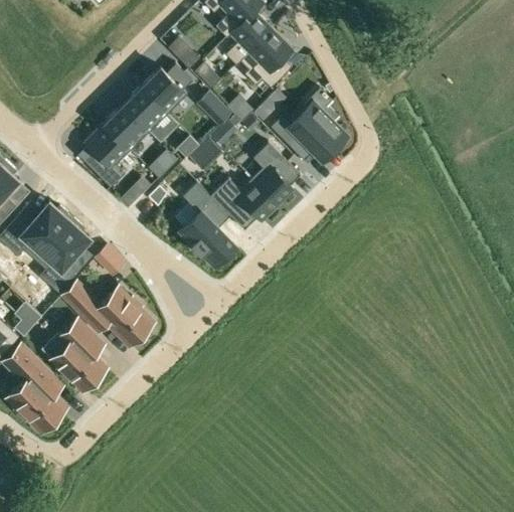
[(263,3),(263,2),(261,0),(205,0),(204,2),(214,12),(220,5),(228,13),(215,25),(227,37),(231,34),(263,3)]
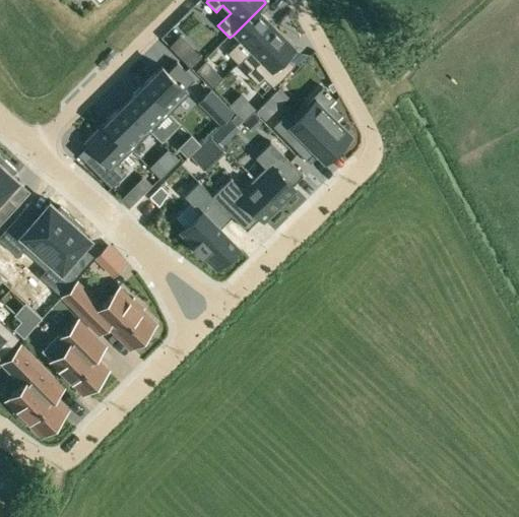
[(228,54),(239,65),(244,61),(275,29),(261,15),(269,7),(265,3),(234,35),(241,42),(228,54)]
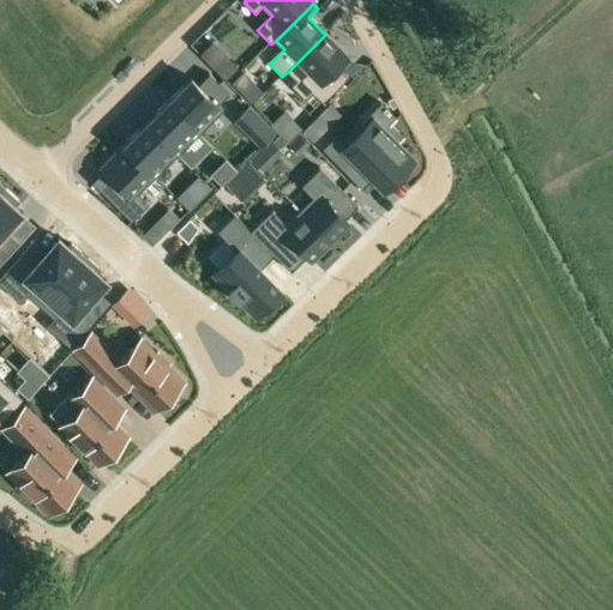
[(296,82),(292,86),(306,101),(313,95),(323,104),(348,79),(338,70),(348,59),(325,35),(288,72),(296,82)]
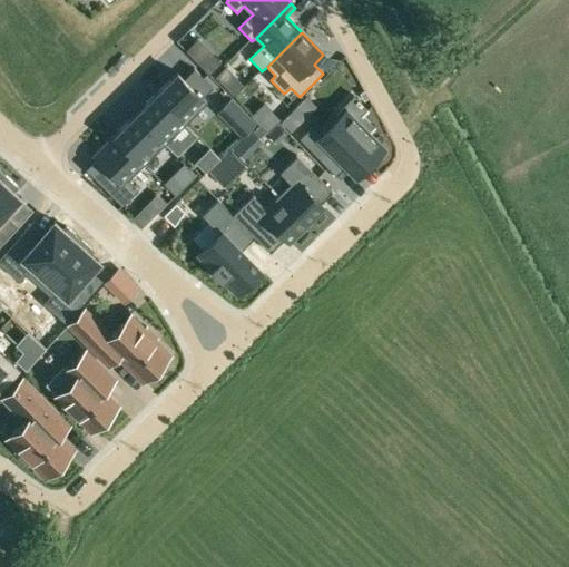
[(211,56),(199,66),(208,76),(219,65),(211,56)]
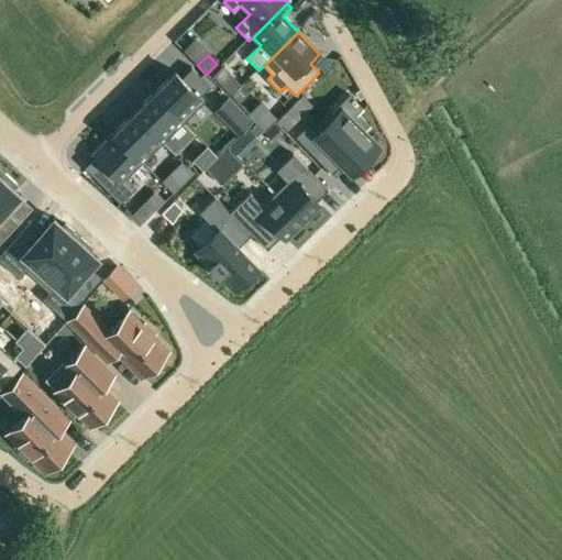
[(175,74),(155,94),(184,123),(205,102),(200,98),(210,88),(193,69),(182,79),(175,74)]
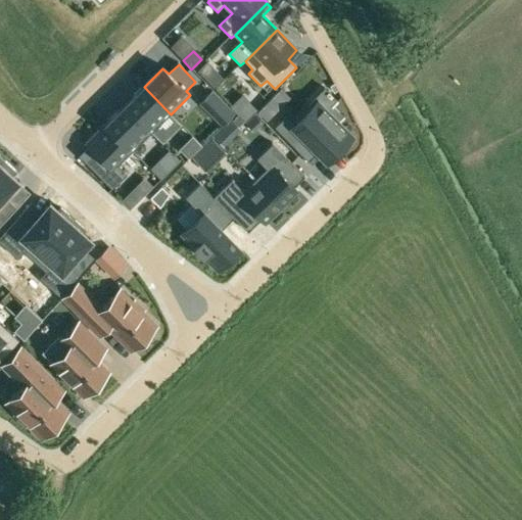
[(144,87),(125,106),(151,134),(171,114),(144,87)]
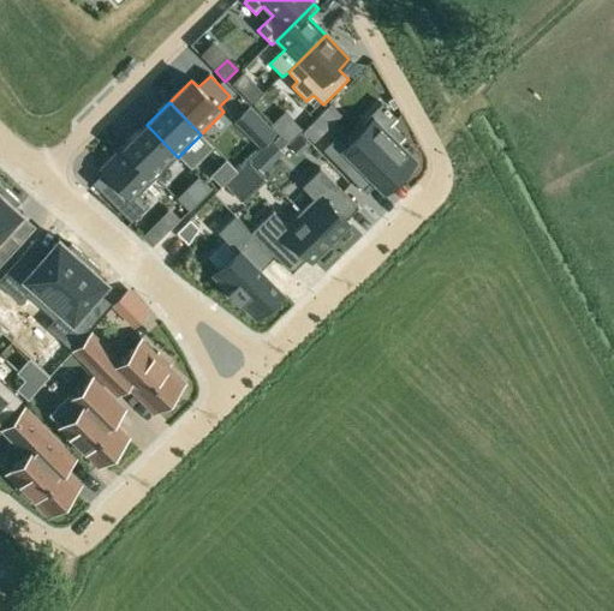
[(337,138),(323,150),(363,191),(374,180),(385,191),(413,162),(398,145),(404,139),(389,125),(383,131),(374,121),(368,127),(346,148),(337,138)]
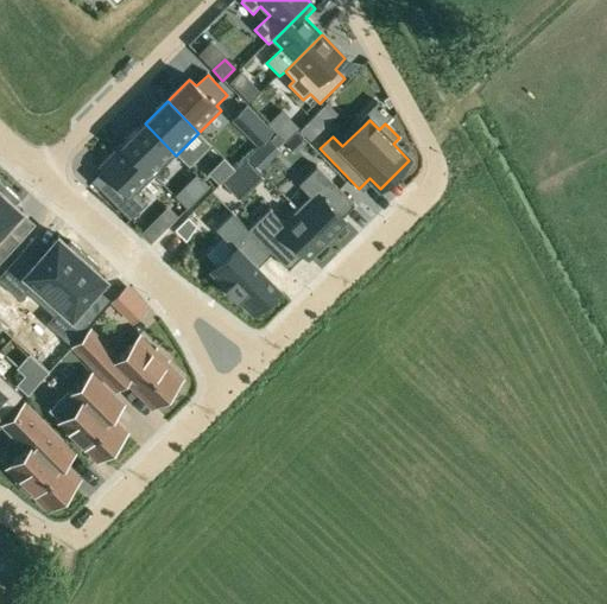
[(145,124),(122,146),(153,177),(176,156),(145,124)]
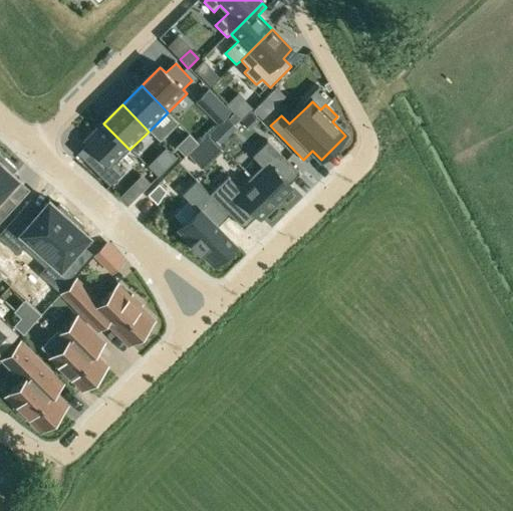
[(90,148),(80,157),(110,187),(124,173),(116,164),(130,150),(103,123),(84,142),(90,148)]
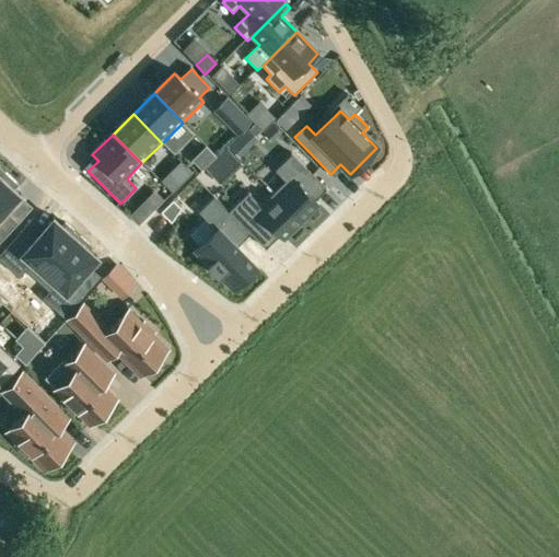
[(284,182),(272,194),(301,222),(318,205),(315,201),(326,189),(292,154),(275,171),(284,182)]
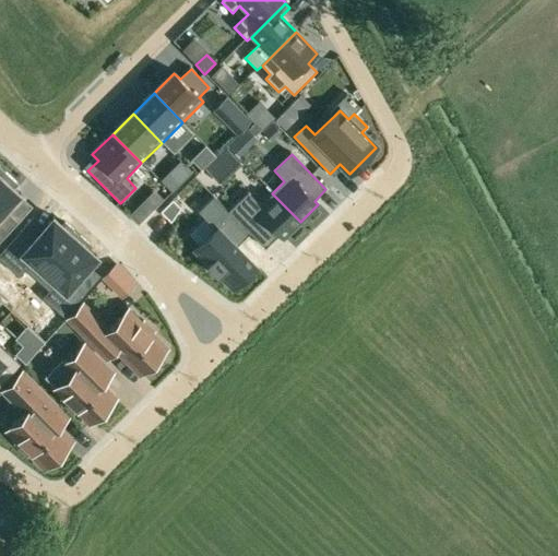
[(3,172),(0,174),(0,240),(16,223),(6,213),(22,194),(14,188),(18,185),(3,172)]
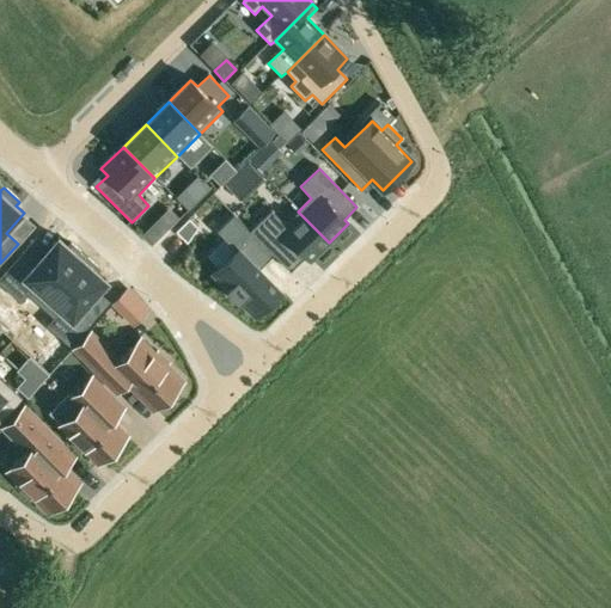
[(272,210),(250,232),(274,256),(291,272),(306,257),(310,262),(329,243),(298,212),(285,225),(272,210)]
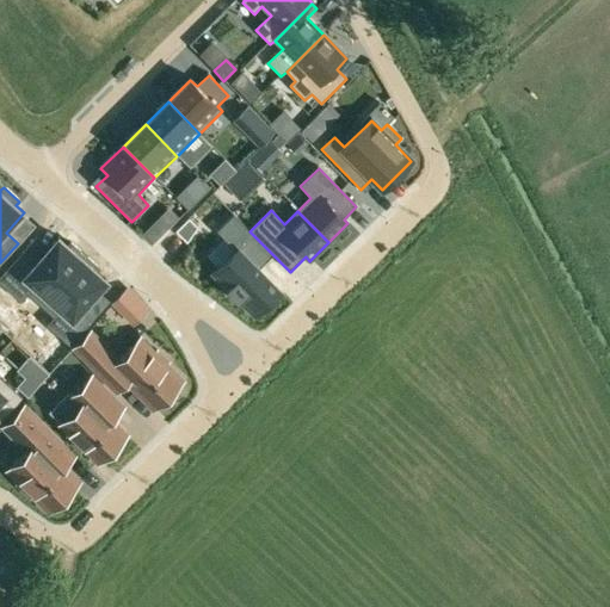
[(225,241),(208,258),(220,270),(214,274),(228,289),(226,291),(239,304),(241,302),(254,315),(270,301),(278,291),(262,274),(263,274),(258,270),(273,255),(250,231),(234,215),(216,233),(225,241)]
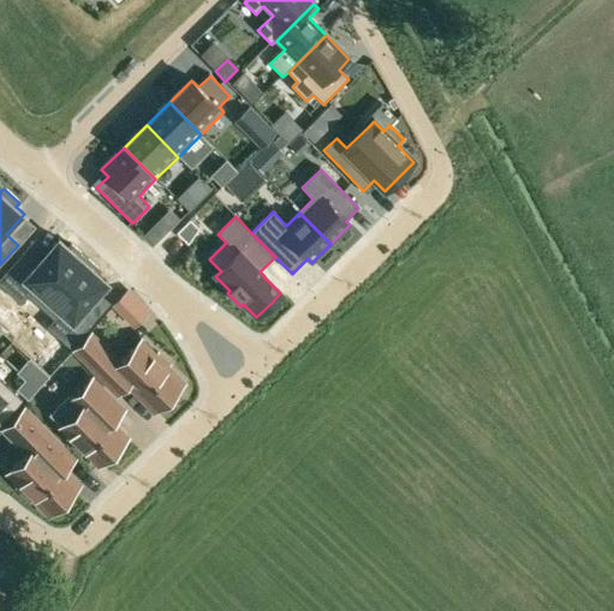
[(190,220),(177,234),(189,245),(200,229),(190,220)]
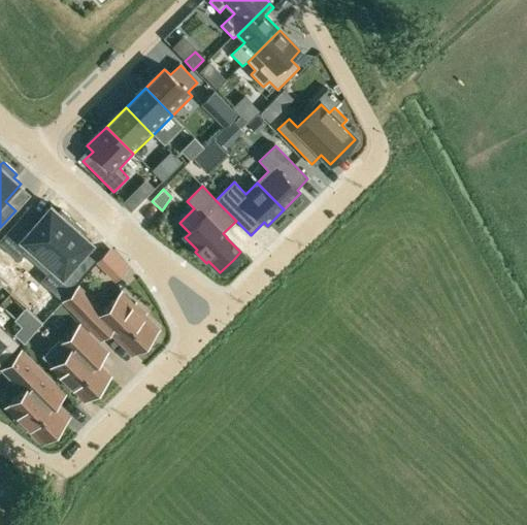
[(36,264),(73,222),(61,211),(59,214),(51,206),(35,223),(25,214),(0,240),(0,244),(18,261),(24,254),(36,264)]
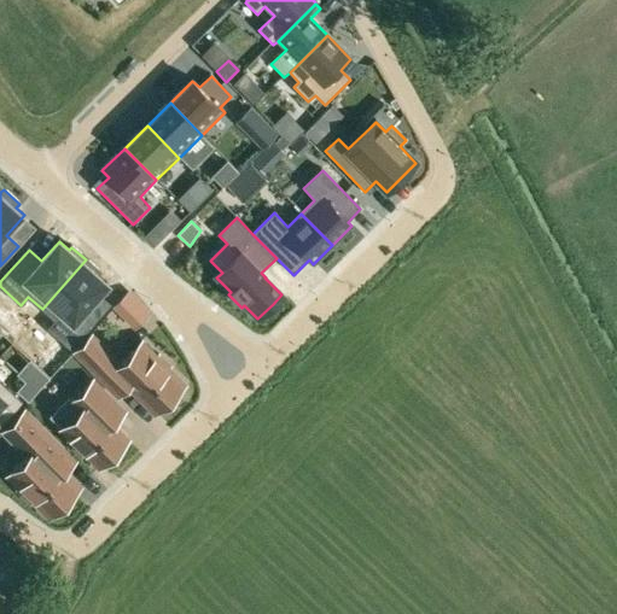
[(108,285),(98,275),(100,273),(86,259),(42,309),(56,321),(48,329),(71,350),(102,316),(89,304),(108,285)]
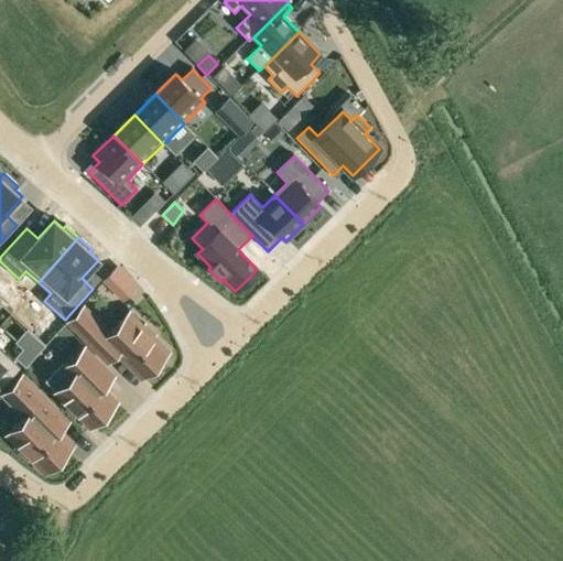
[(97,319),(80,336),(107,363),(116,353),(141,378),(168,352),(153,337),(155,335),(144,324),(142,326),(130,314),(111,333),(97,319)]
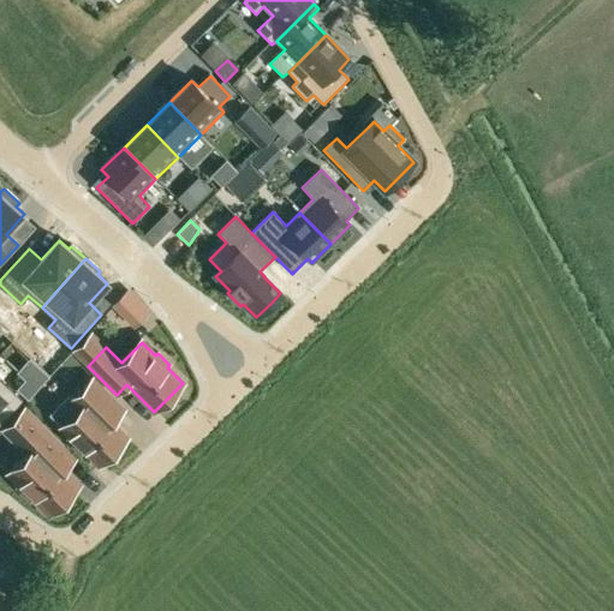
[(0,423),(23,399),(0,377),(0,423)]
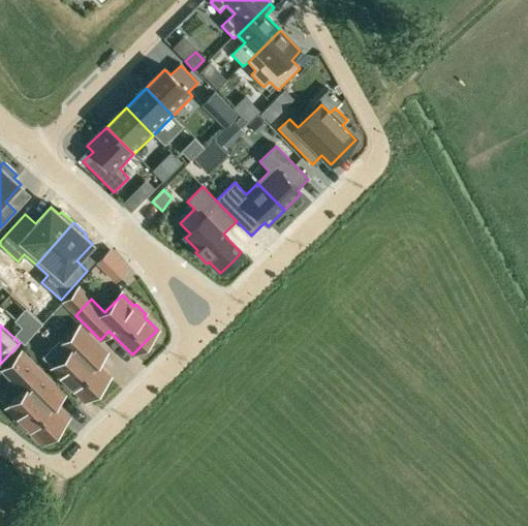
[(69,352),(53,368),(61,376),(58,378),(70,391),(72,389),(85,401),(109,377),(96,364),(106,354),(97,345),(80,328),(62,345),(69,352)]
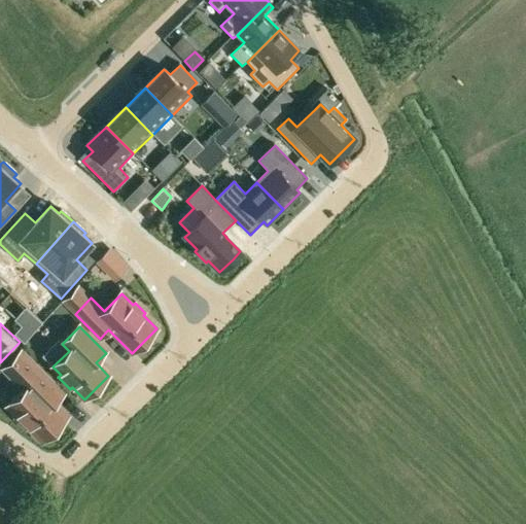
[(21,353),(3,371),(24,391),(6,409),(15,419),(12,421),(24,432),(27,430),(40,444),(66,417),(43,394),(53,385),(21,353)]
